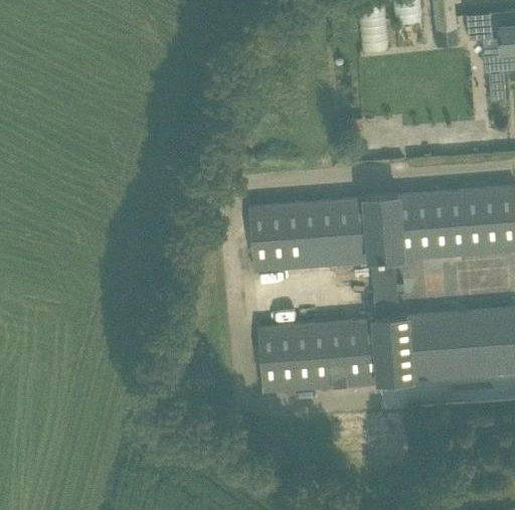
[(357,0),(363,53),(389,50),(383,0),(357,0)]
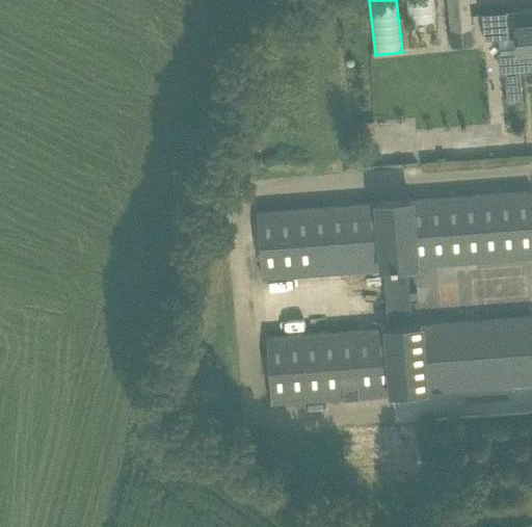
[(405,0),(407,25),(435,23),(434,0),(405,0)]
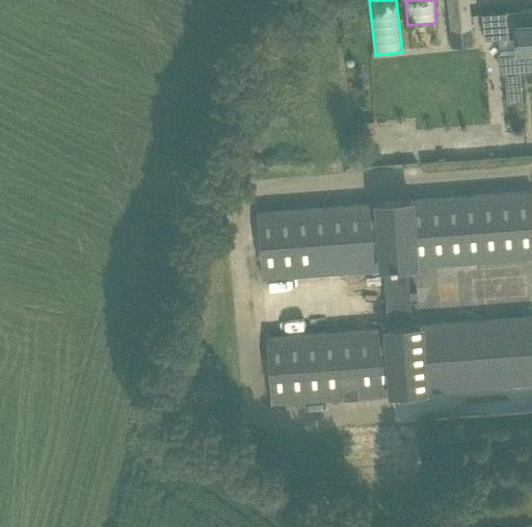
[(469,0),(446,0),(450,35),(452,51),(474,49),(469,0)]
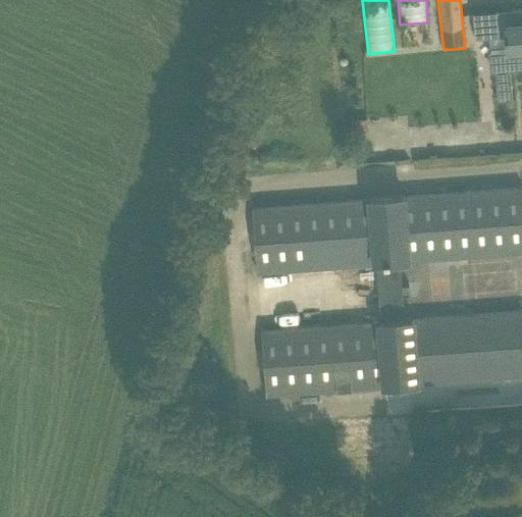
[(521,71),(521,12),(473,17),(475,43),(506,40),(508,54),(490,56),(491,74),(521,71)]
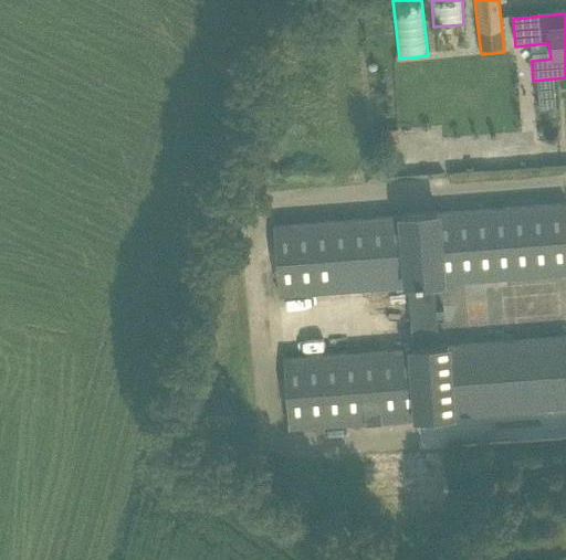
[(379,137),(380,149),(398,147),(397,136),(379,137)]
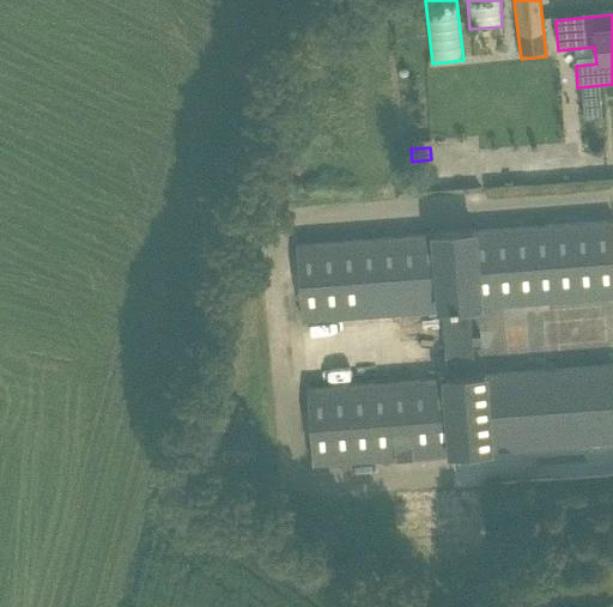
[(401,183),(395,190),(395,200),(412,199),(411,182),(401,183)]
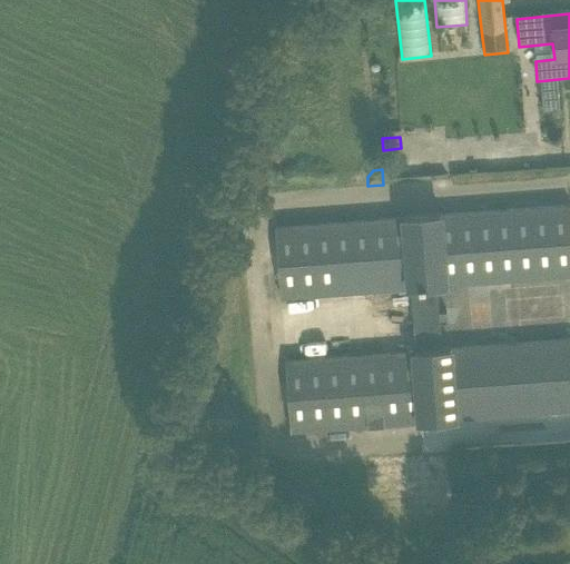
[(440,354),(438,326),(446,325),(445,316),(436,317),(435,292),(444,290),(445,289),(569,279),(569,208),(275,231),(281,302),(413,292),(418,356),(287,366),(293,436),(414,426),(418,428),(449,425),(451,424),(569,414),(569,343),(451,353),(440,354)]
